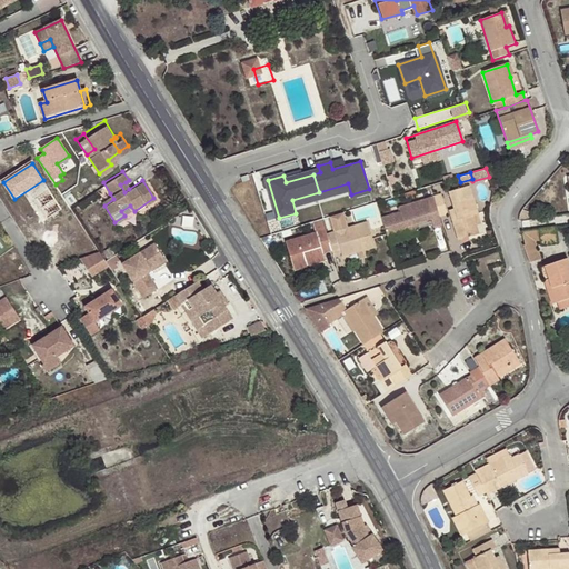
[(129,189),(126,182),(120,185),(125,192),(129,189)]
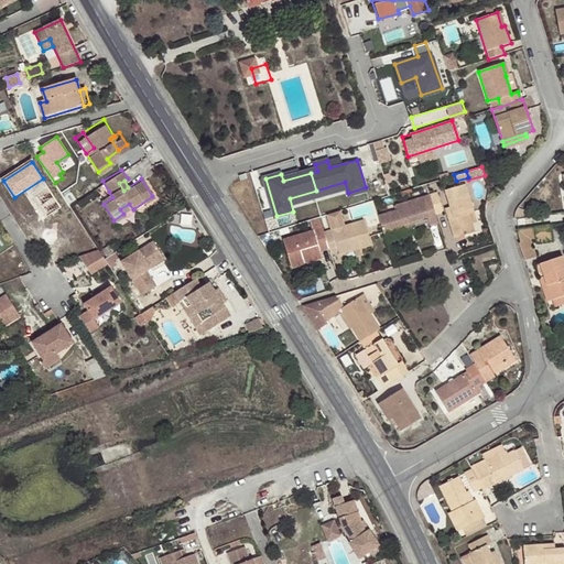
[(454,215),(448,217),(455,238),(475,231),(470,213),(474,212),(465,182),(445,188),(451,205),(454,215)]
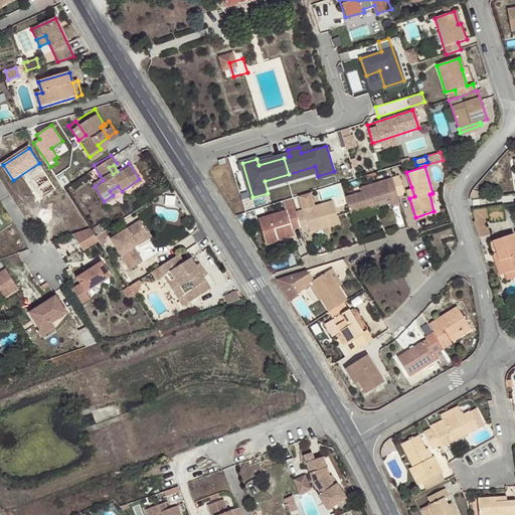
[(392,176),(398,196),(405,193),(399,174),(392,176)]
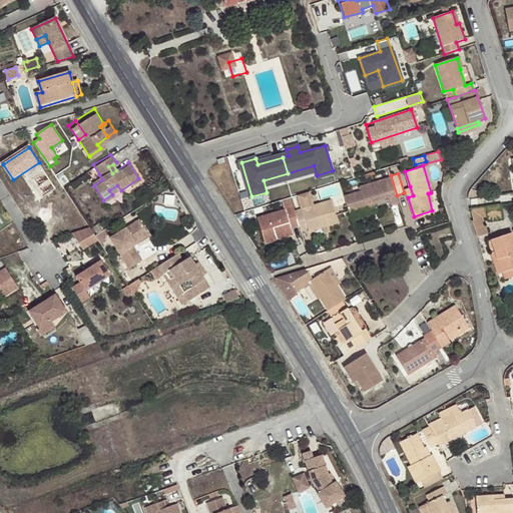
[(102,179),(99,174),(90,179),(94,185),(102,179)]
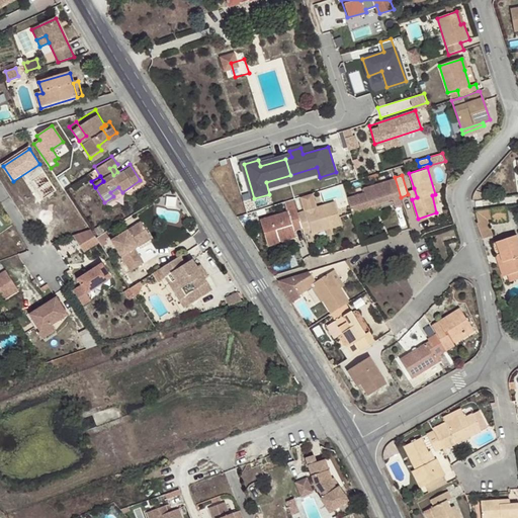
[(396,205),(403,203),(401,197),(395,177),(364,187),(365,191),(347,197),(353,217),(371,210),(370,206),(379,203),(393,199),(396,205)]
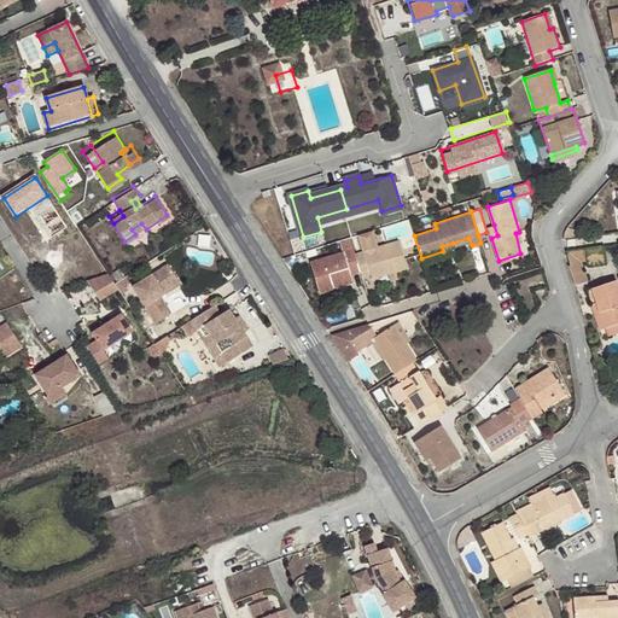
[(149,234),(146,229),(141,223),(132,229),(135,234),(124,242),(128,248),(149,234)]
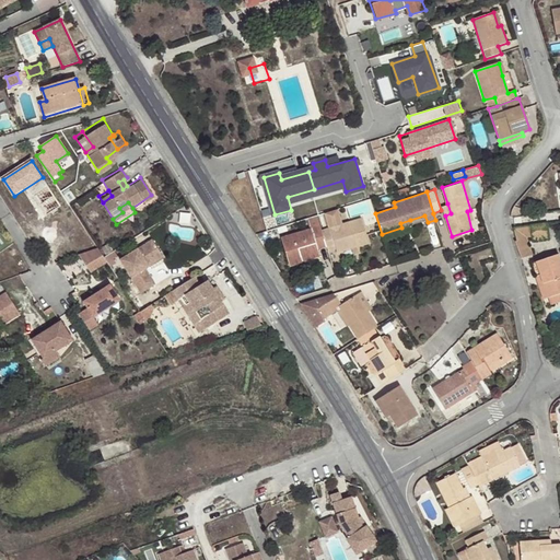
[(326,245),(327,249),(336,246),(337,251),(352,247),(361,244),(354,220),(322,230),(326,245)]
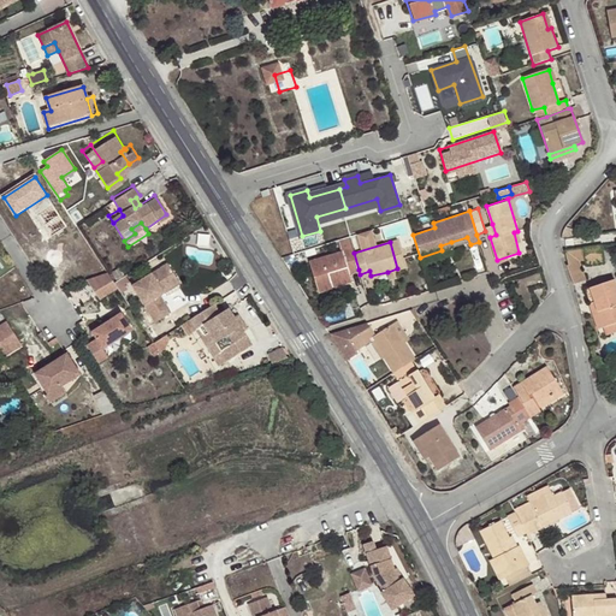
[(574,248),(578,261),(602,253),(599,244),(574,248)]
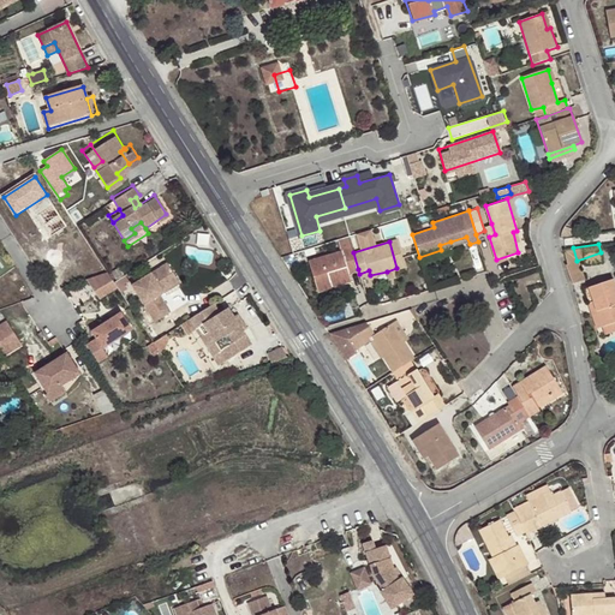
[(353,252),(351,246),(308,261),(317,291),(332,286),(330,282),(350,275),(348,272),(358,269),(353,252)]
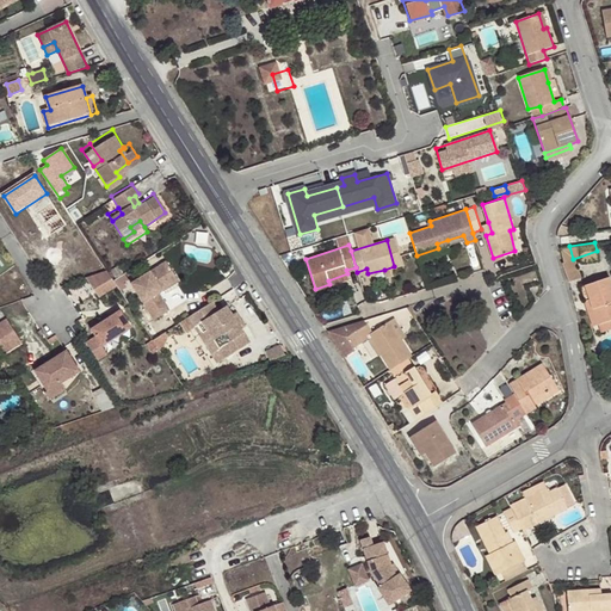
[(561,263),(568,282),(580,277),(573,259),(569,246),(559,247),(563,263),(561,263)]
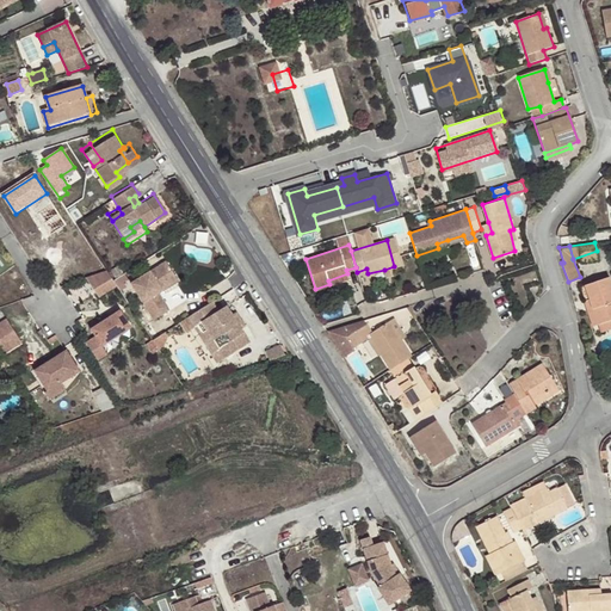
[(156,282),(172,272),(162,257),(128,278),(150,315),(165,306),(155,289),(159,287),(156,282)]
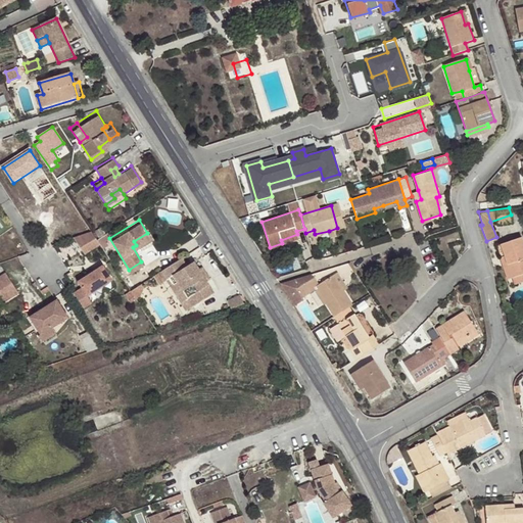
[(92,229),(76,239),(85,254),(101,245),(92,229)]
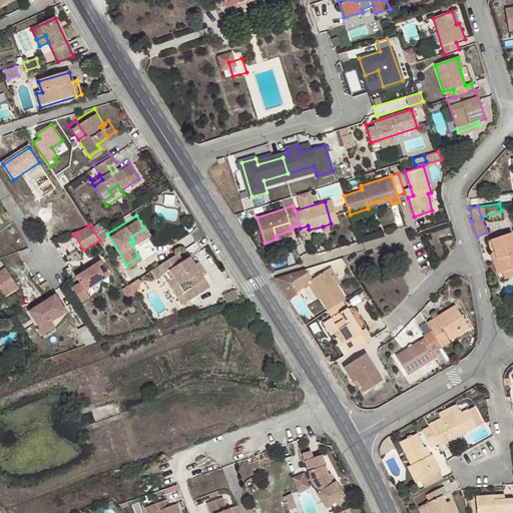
[(323,226),(309,229),(311,236),(324,232),(323,226)]
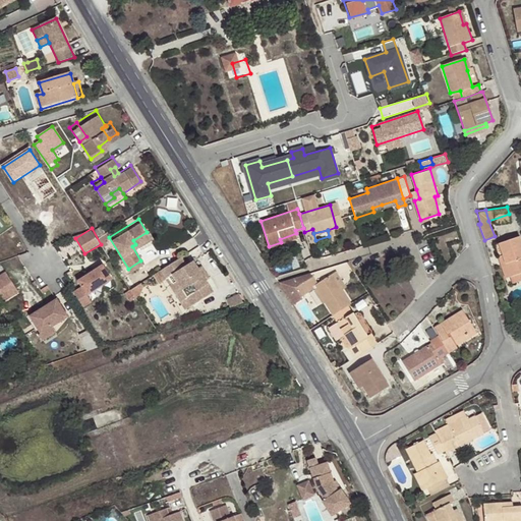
[(149,235),(147,232),(133,240),(135,244),(149,235)]
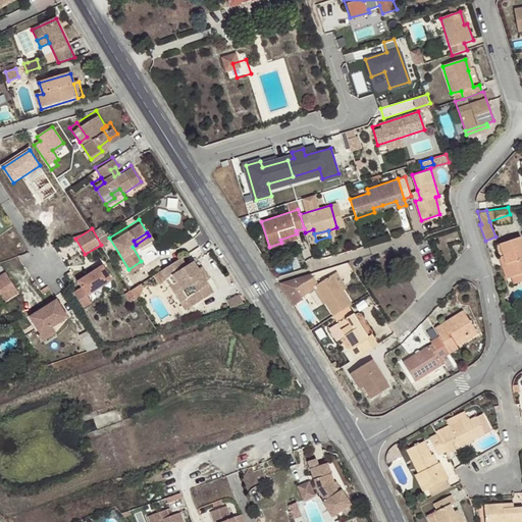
[(280,240),(281,243),(298,238),(297,233),(280,240)]
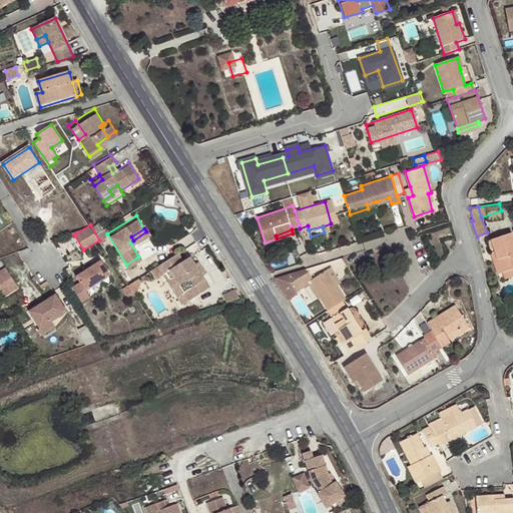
[(502,272),(512,268),(512,243),(509,233),(486,241),(491,253),(495,251),(502,272)]
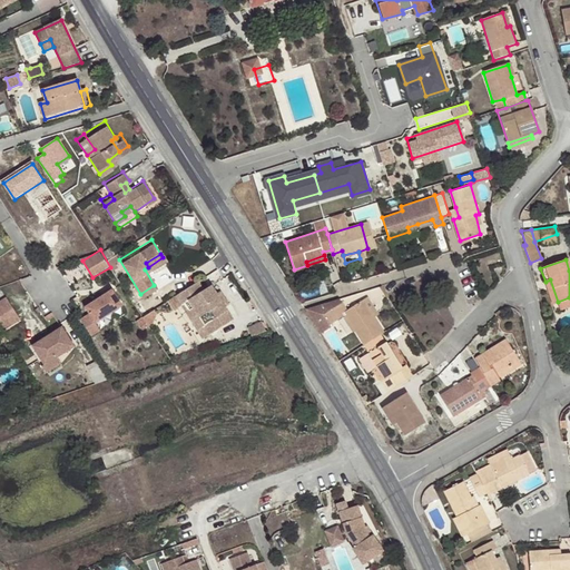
[(172,292),(178,302),(185,297),(200,322),(207,317),(213,326),(229,316),(207,282),(200,286),(195,277),(172,292)]
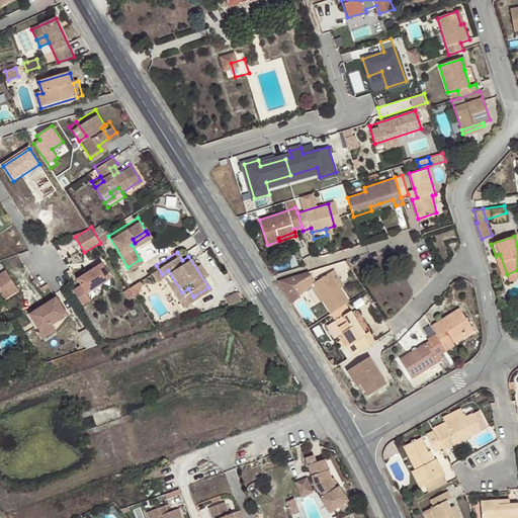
[(502,276),(507,274),(500,254),(496,256),(502,276)]
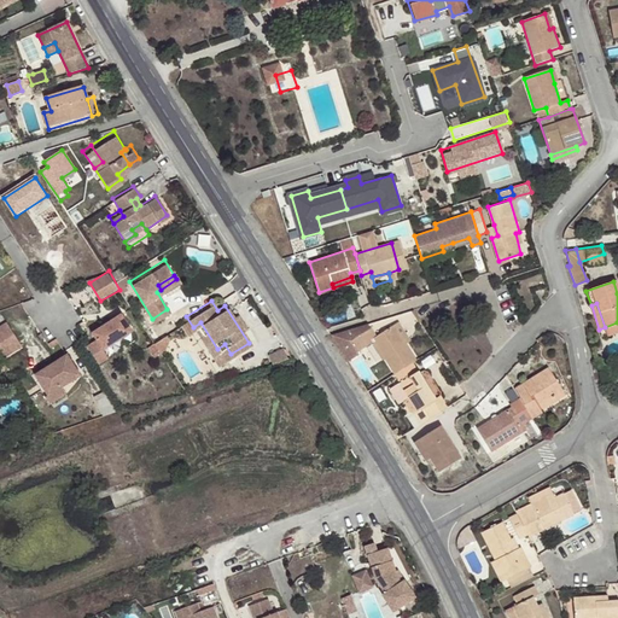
[(104,350),(133,331),(122,315),(93,333),(98,340),(88,347),(99,365),(109,359),(104,350)]
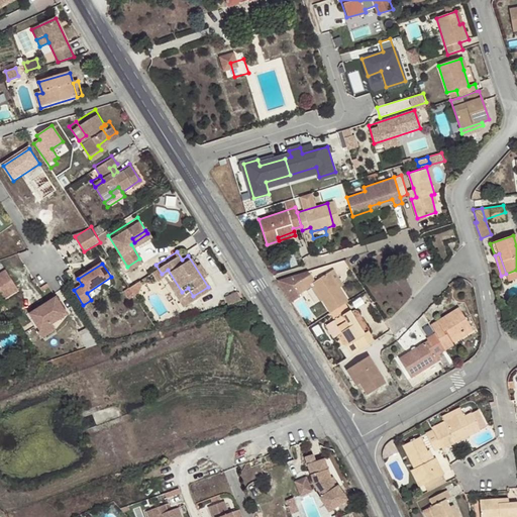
[(329,271),(341,290),(344,288),(333,269),(329,271)]
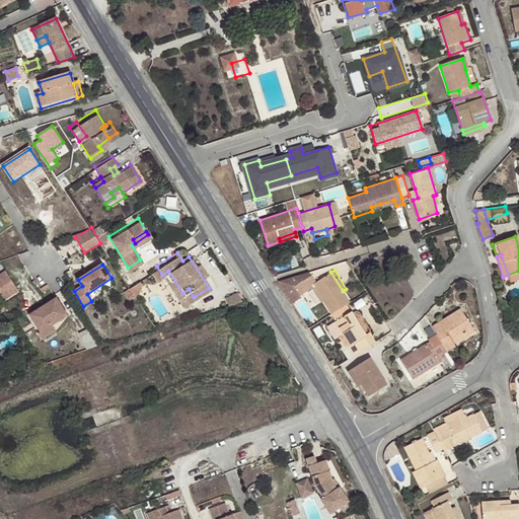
[(6,271),(0,275),(0,294),(4,300),(19,291),(6,271)]
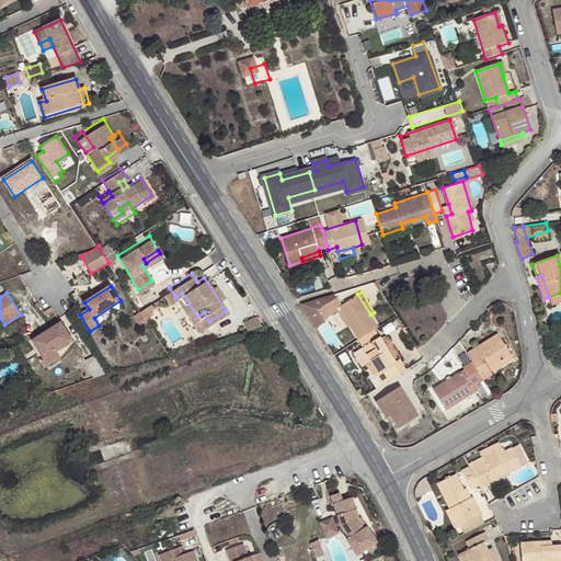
[(182,293),(175,297),(196,330),(209,321),(204,312),(197,317),(182,293)]
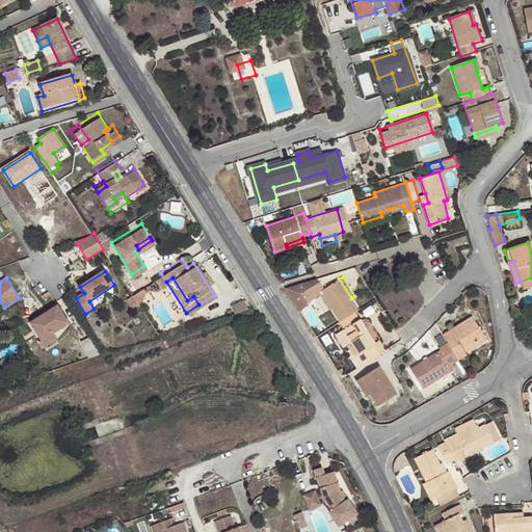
[(531,283),(531,277),(521,282),(523,287),(531,283)]
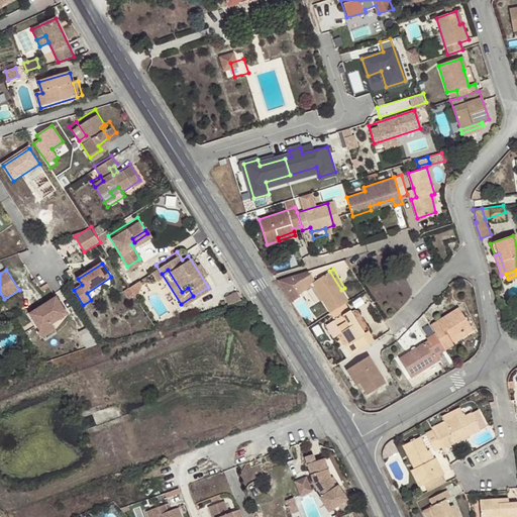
[(323,301),(330,312),(347,300),(341,290),(329,271),(313,282),(308,274),(290,285),(297,296),(306,290),(313,285),(323,301)]
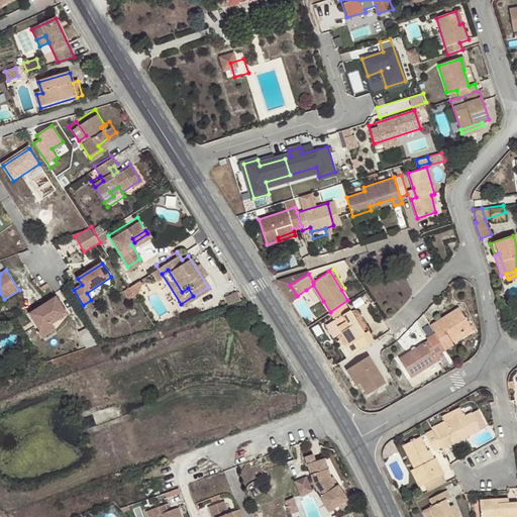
[(136,277),(126,284),(131,290),(131,291),(141,285),(136,277)]
